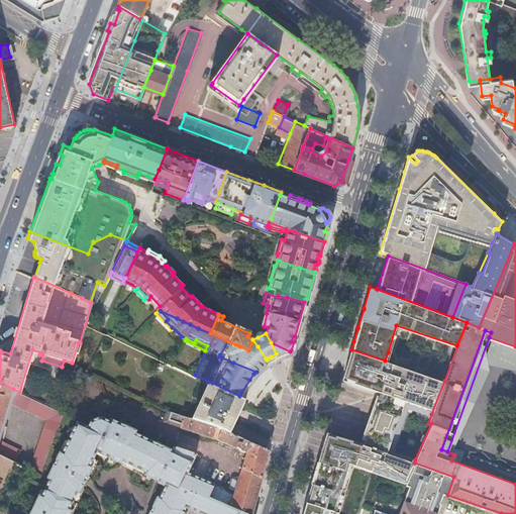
[(235,344),(228,341),(220,354),(219,356),(222,357),(233,363),(256,372),(265,365),(263,362),(267,360),(266,358),(264,357),(256,354),(248,350),(240,346),(238,345),(235,344)]
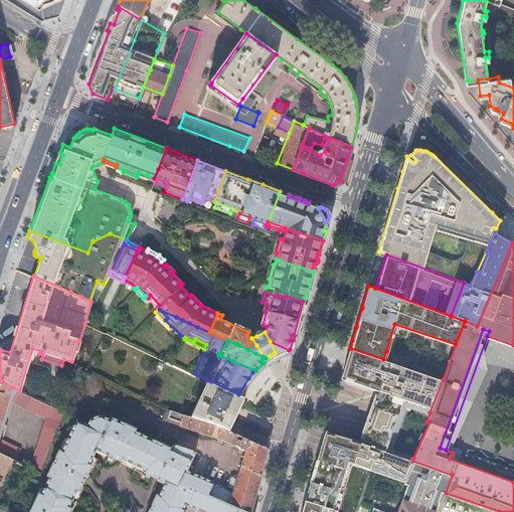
[(281,353),(289,350),(272,342),(270,341),(275,352),(280,350),(281,353)]
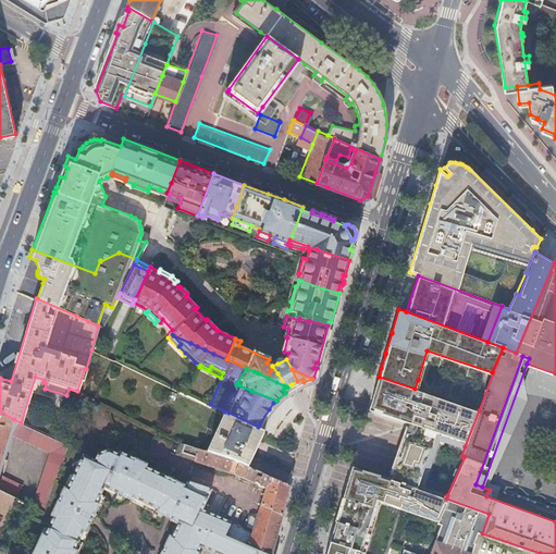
[(278,373),(271,370),(268,378),(276,382),(284,385),(286,386),(278,373)]
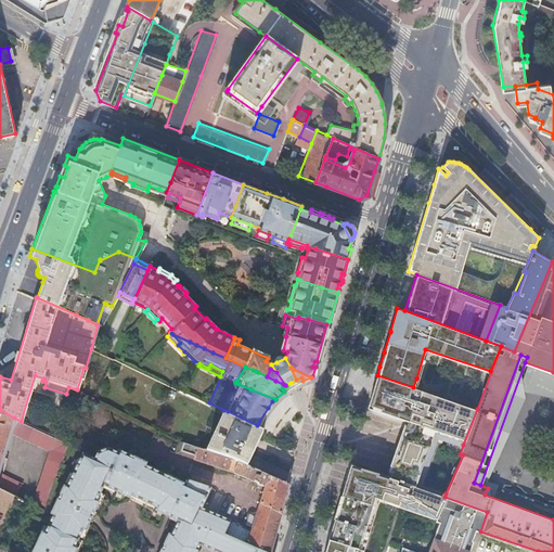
[(413,387),(377,375),(371,395),(368,407),(408,420),(389,476),(351,463),(344,488),(337,509),(331,529),(329,539),(361,549),(363,550),(379,498),(399,504),(400,503),(407,508),(408,505),(416,511),(417,509),(425,514),(426,512),(435,517),(435,516),(436,516),(441,504),(445,497),(446,493),(421,485),(438,436),(463,445),(477,409),(413,387)]
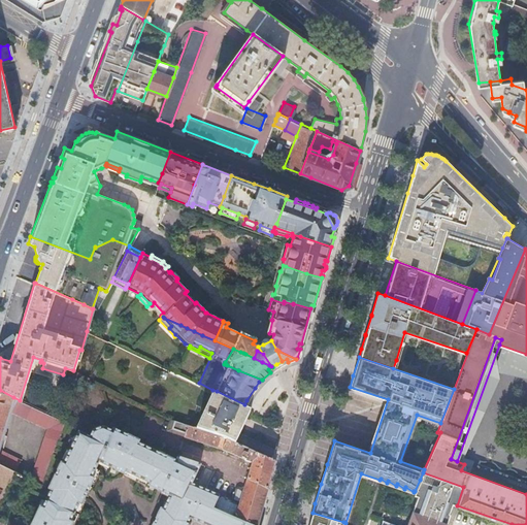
[(97,367),(94,366),(88,378),(91,379),(97,367)]
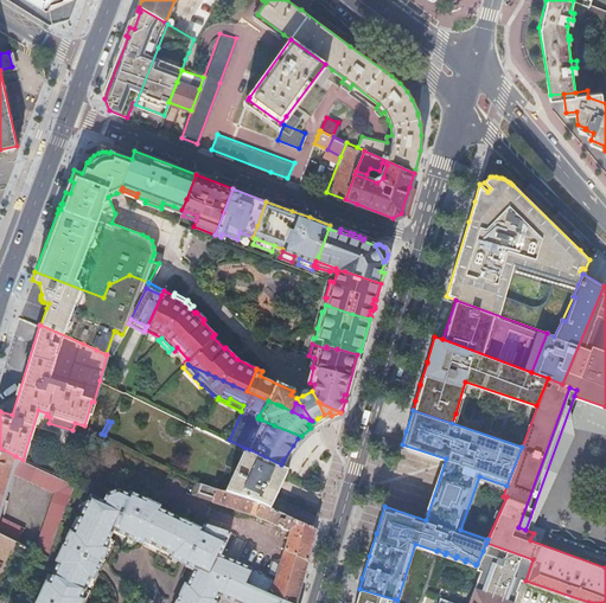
[(0,508),(16,456),(0,448),(0,508)]
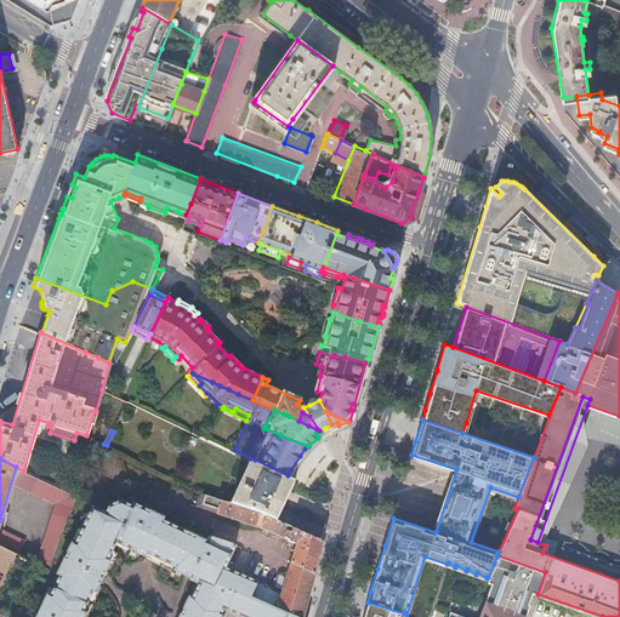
[(240,495),(255,460),(250,458),(233,502),(238,503),(240,495)]
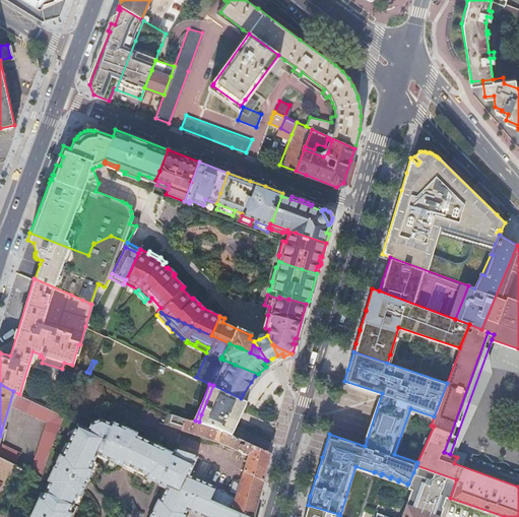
[(229,433),(243,399),(241,398),(213,385),(201,414),(199,422),(221,430),(229,433)]
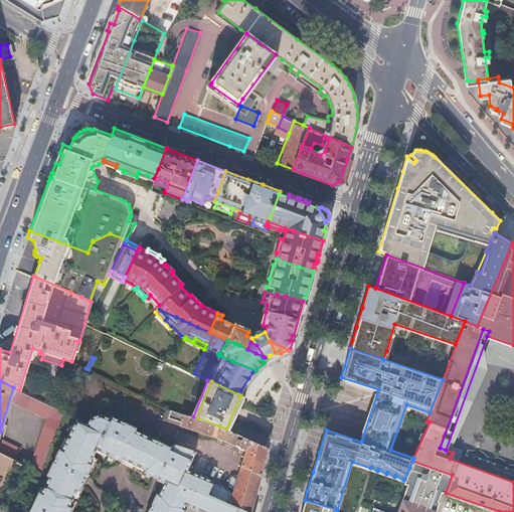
[(229,431),(244,397),(240,395),(226,429),(229,431)]
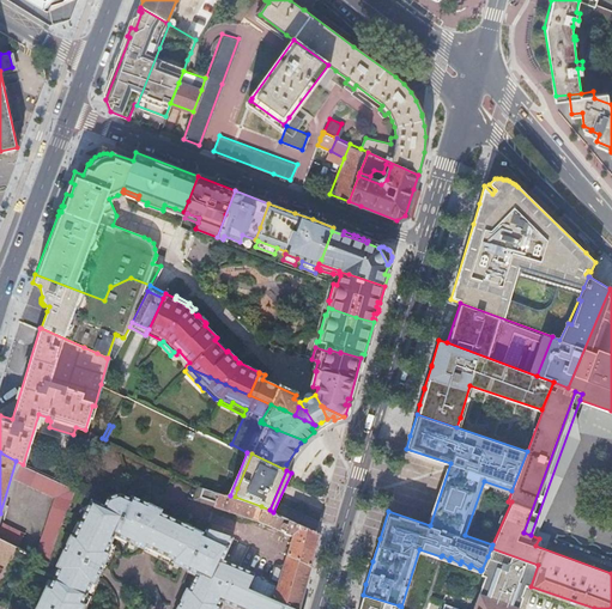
[(55,491),(66,497),(70,487),(59,482),(55,491)]
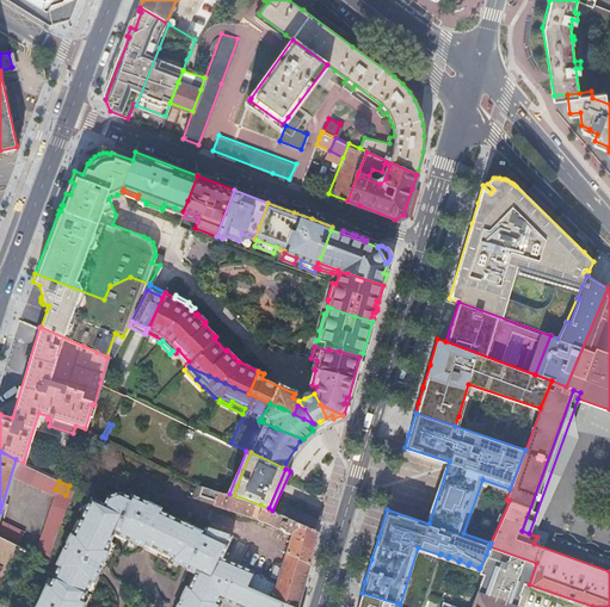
[(216,489),(197,483),(193,495),(213,502),(216,489)]
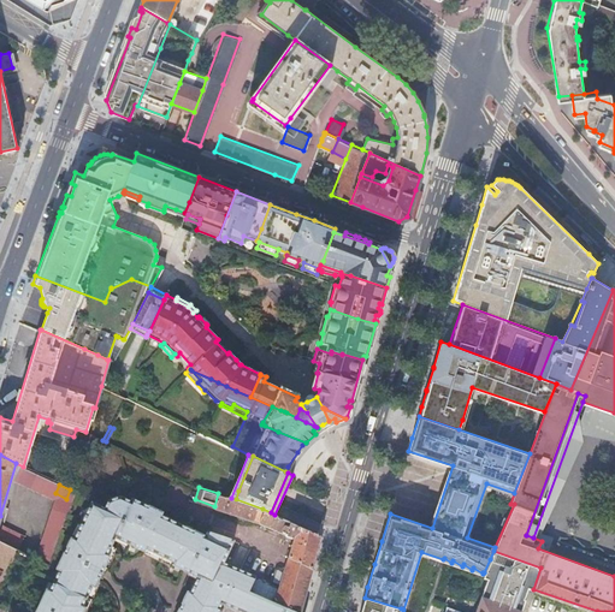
[(321,534),(317,532),(317,533),(275,515),(271,512),(262,509),(236,499),(231,498),(218,493),(214,506),(259,521),(285,532),(285,534),(294,536),(288,557),(312,568),(321,534)]
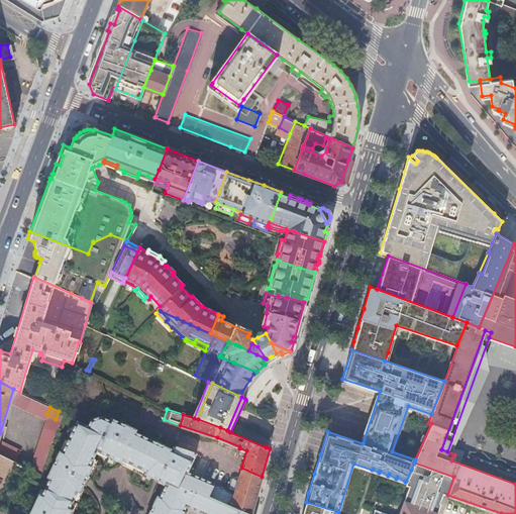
[(210,494),(215,484),(186,472),(196,452),(174,444),(171,449),(163,445),(142,436),(134,432),(135,430),(133,429),(120,422),(110,418),(109,420),(101,416),(91,420),(88,427),(77,422),(75,427),(70,437),(69,440),(64,450),(63,453),(60,452),(59,453),(57,457),(47,477),(50,478),(48,481),(46,485),(41,496),(39,495),(37,497),(33,506),(29,513),(68,513),(71,510),(68,509),(72,501),(75,502),(76,500),(73,499),(77,491),(79,492),(82,487),(83,484),(85,485),(90,476),(87,475),(88,473),(91,467),(89,466),(92,457),(95,452),(96,450),(107,455),(120,461),(128,466),(145,474),(158,480),(166,483),(160,496),(160,498),(157,497),(156,498),(153,503),(149,512),(147,513),(184,513),(186,510),(184,509),(186,506),(205,513),(246,513),(247,512),(247,511),(210,494)]
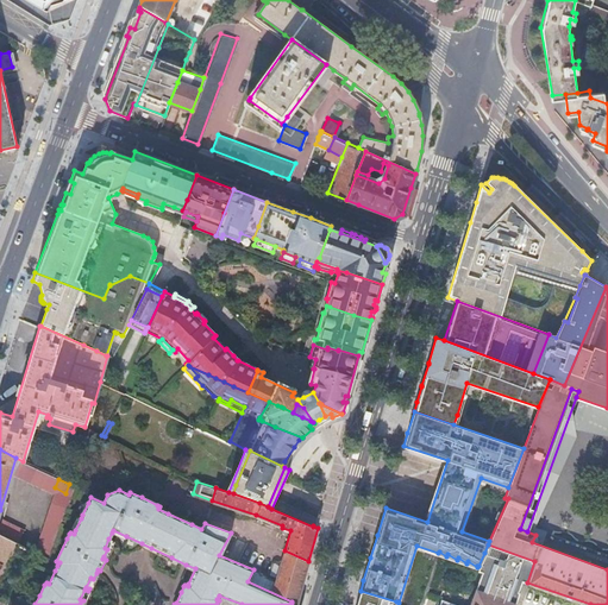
[(143,495),(142,497),(157,505),(158,503),(143,495)]
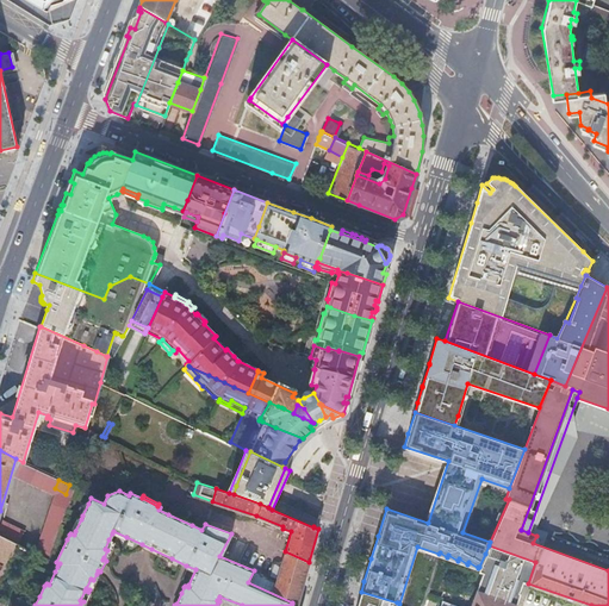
[(317,523),(319,513),(292,506),(290,516),(317,523)]
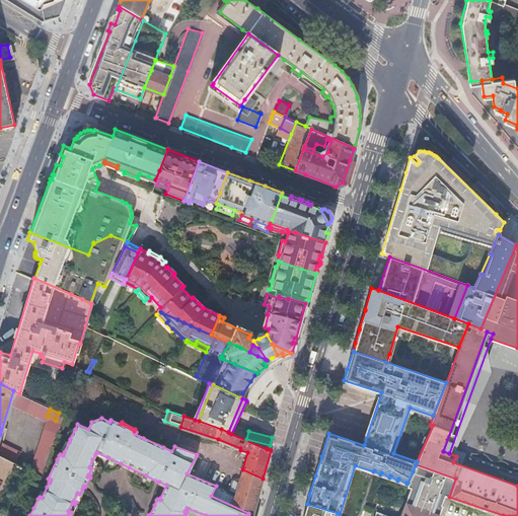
[(143,438),(163,447),(164,445),(136,432),(135,434),(143,438)]
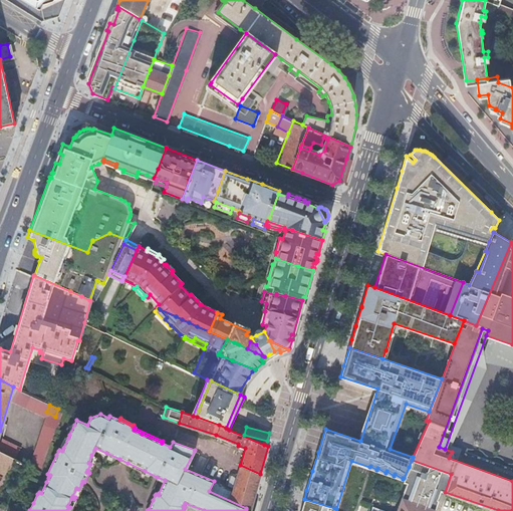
[(512,481),(512,474),(452,452),(449,458),(512,481)]
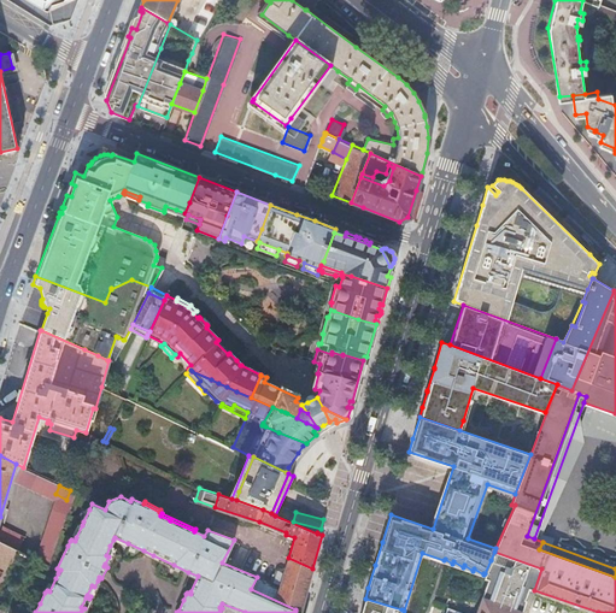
[(116,548),(110,546),(106,555),(109,556),(105,564),(109,565),(116,548)]
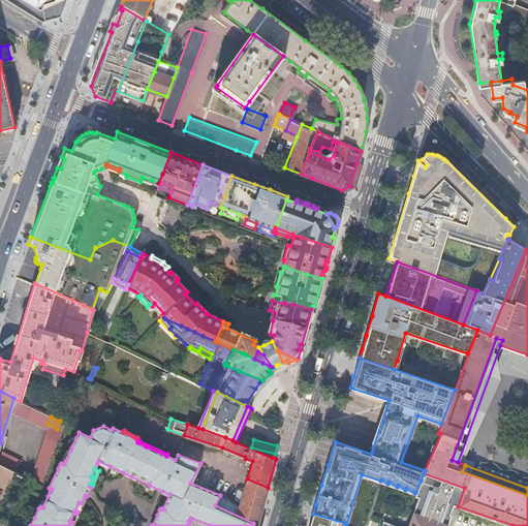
[(148,487),(149,485),(131,476),(123,472),(122,474),(148,487)]
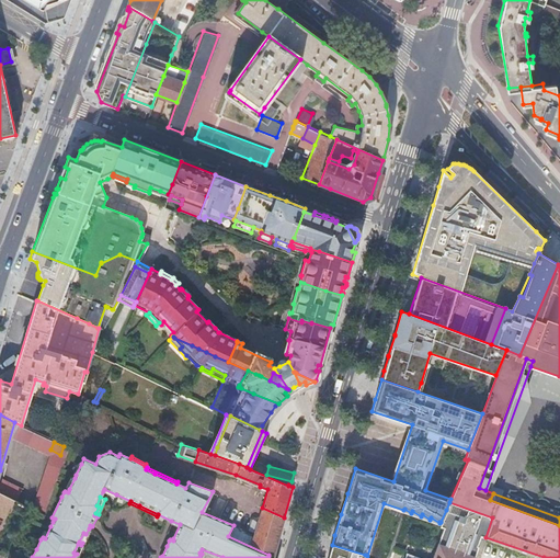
[(480,535),(486,537),(492,517),(449,502),(446,510),(441,522),(440,525),(443,526),(431,557),(424,557),(404,550),(402,557),(472,557),(477,546),(476,545),(480,535)]
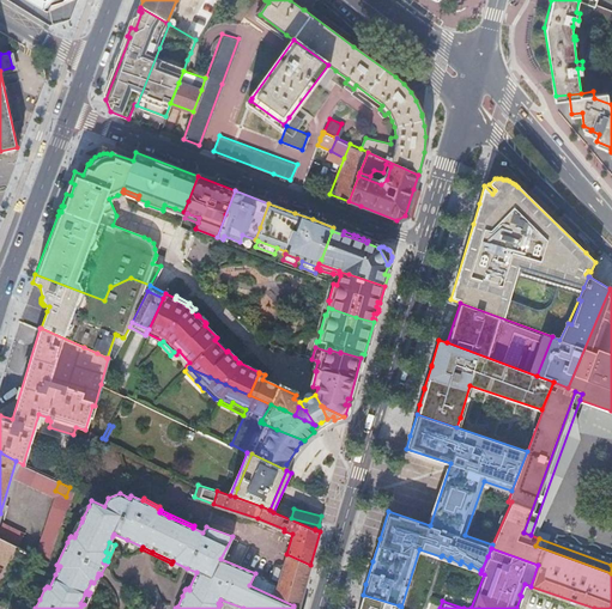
[(310,565),(286,554),(285,559),(283,565),(277,562),(273,564),(268,576),(278,579),(277,583),(255,573),(249,585),(294,606),(294,607),(300,608),(309,570),(310,565)]
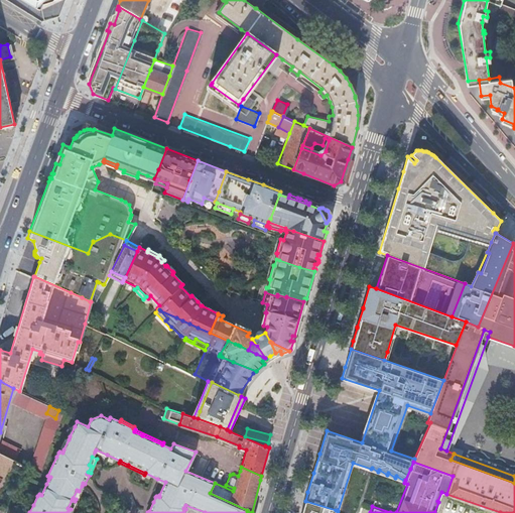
[(157,494),(159,495),(165,482),(157,479),(156,481),(162,484),(157,494)]
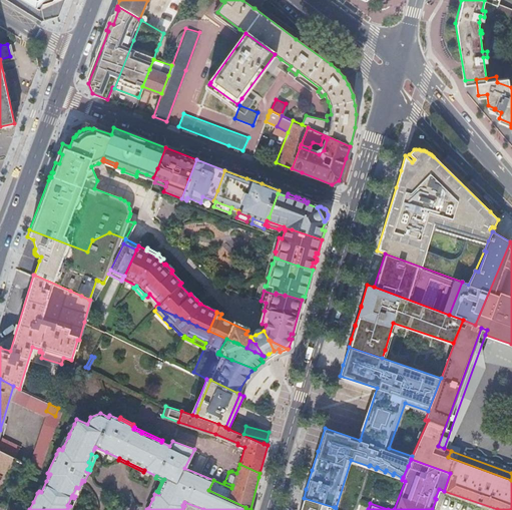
[(83,484),(81,483),(78,488),(76,487),(72,495),(75,496),(77,497),(83,484)]
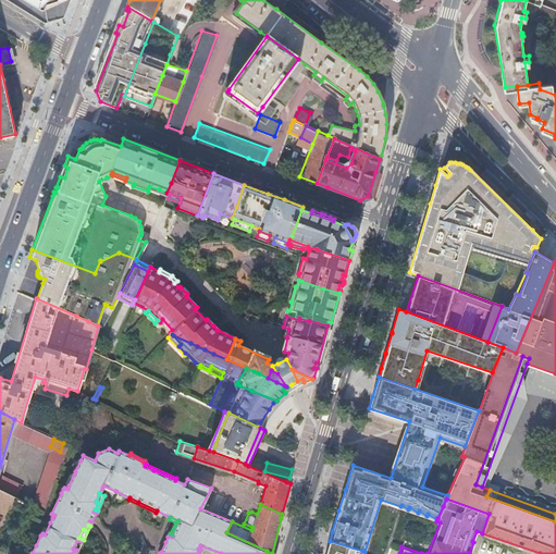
[(76,553),(83,542),(81,541),(77,540),(73,549),(76,550),(73,553),(76,553)]
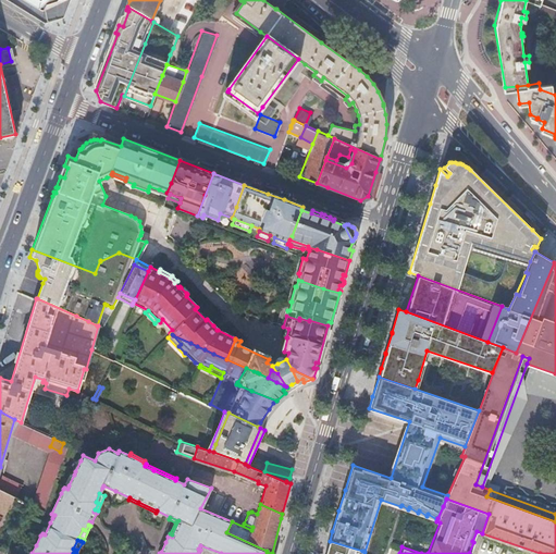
[(360,553),(362,551),(330,541),(325,553),(360,553)]
